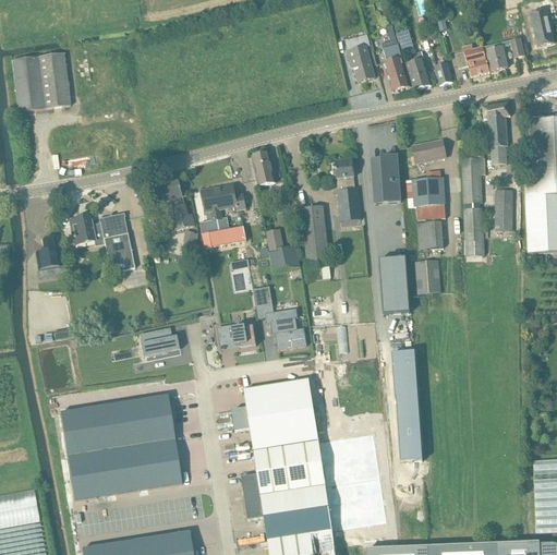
[(446,7),(435,9),(437,20),(436,20),(438,29),(446,27),(444,19),(448,17),(446,7)]
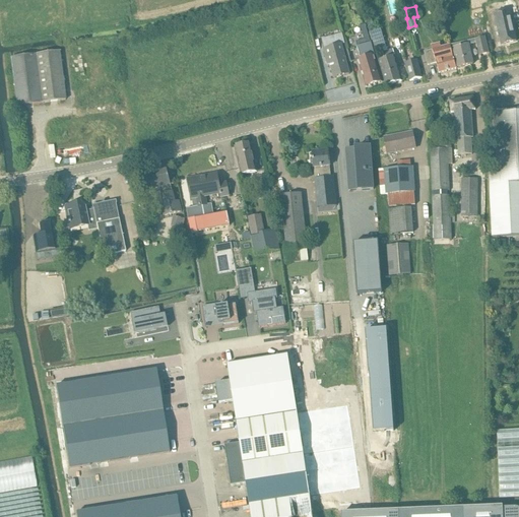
[(508,7),(493,10),(500,42),(515,38),(508,7)]
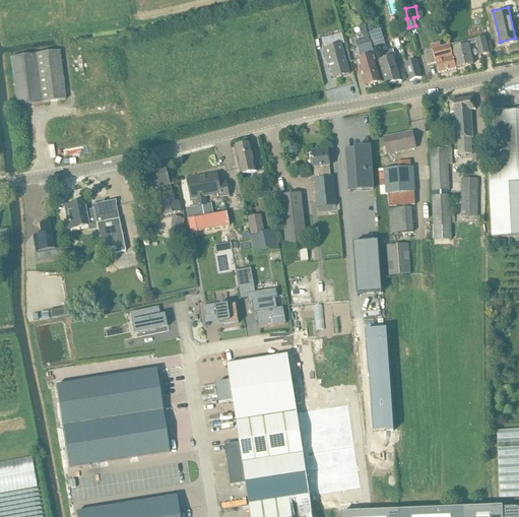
[(354,40),(360,57),(357,58),(365,84),(381,79),(364,22),(359,23),(363,37),(354,40)]
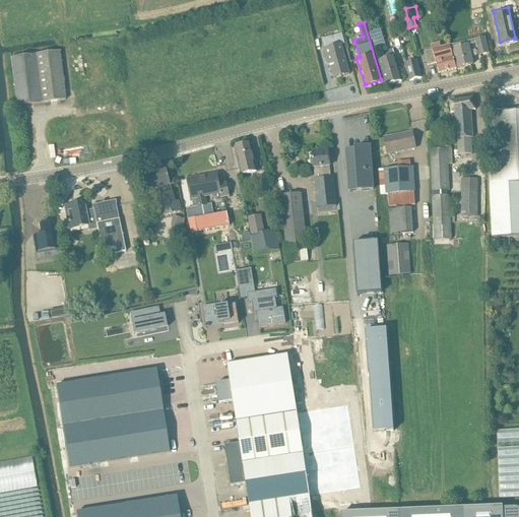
[(374,48),(385,44),(379,26),(368,30),(374,48)]
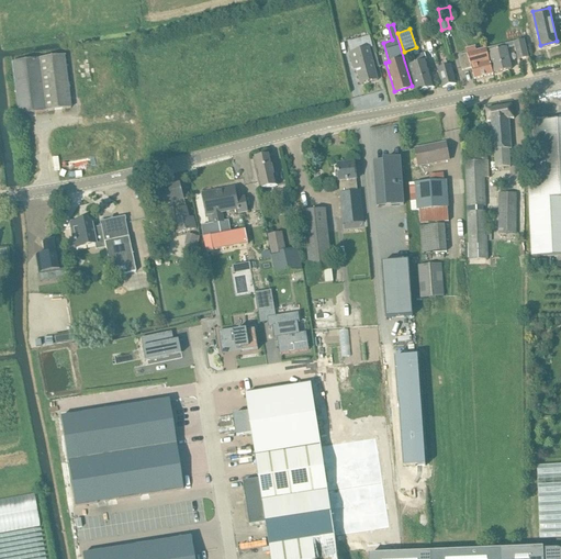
[(511,66),(505,45),(514,44),(517,56),(528,54),(524,37),(487,45),(494,70),(511,66)]
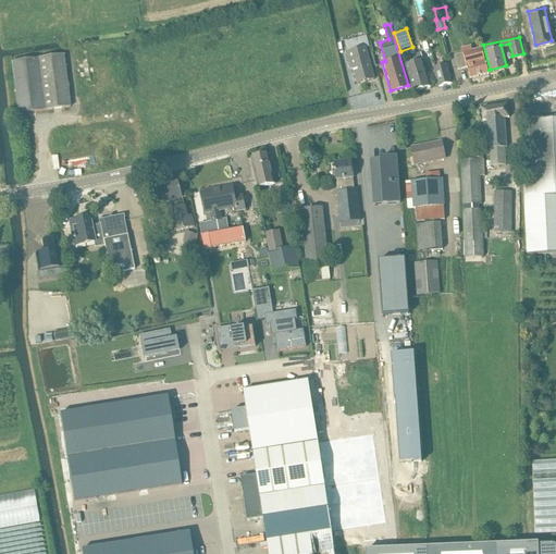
[(461,46),(462,50),(453,52),(456,66),(466,64),(469,75),(487,70),(481,45),(471,48),(470,42),(461,46)]
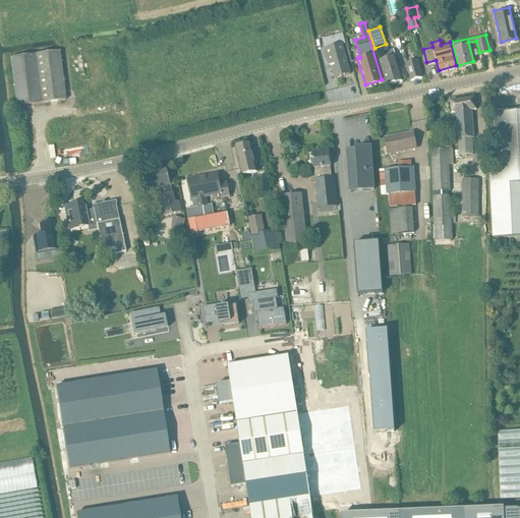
[(341,42),(324,47),(327,61),(330,60),(334,75),(349,71),(341,42)]
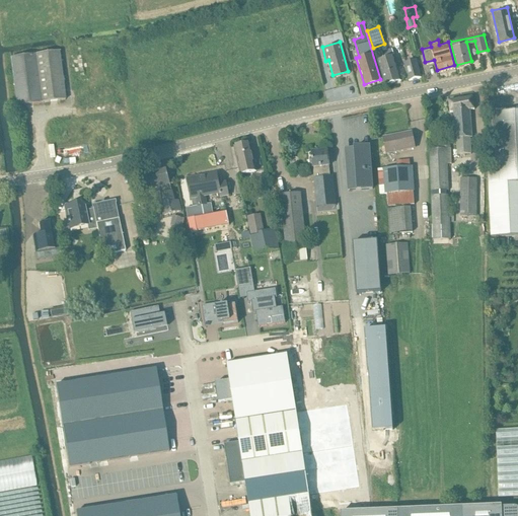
[(70,45),(73,70),(81,69),(78,44),(70,45)]
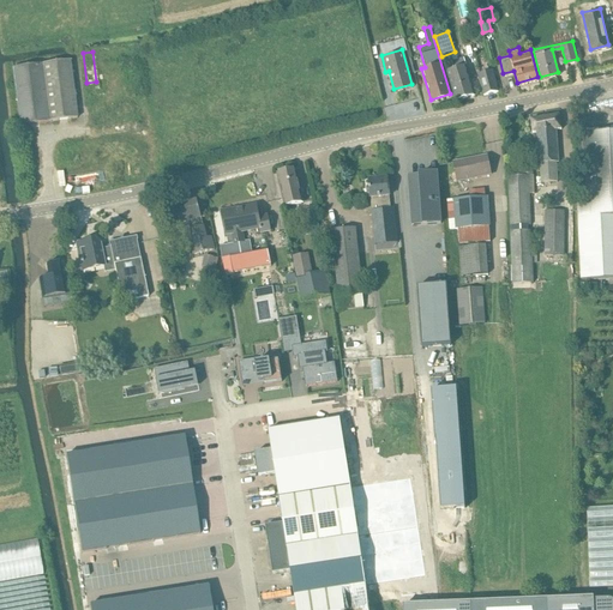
[(455,97),(474,92),(466,64),(463,55),(450,59),(452,67),(446,70),(455,97)]
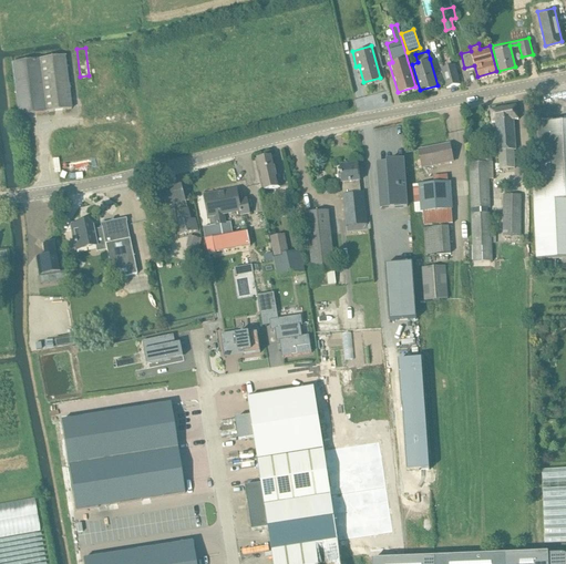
[(10,60),(17,113),(71,106),(63,53),(10,60)]
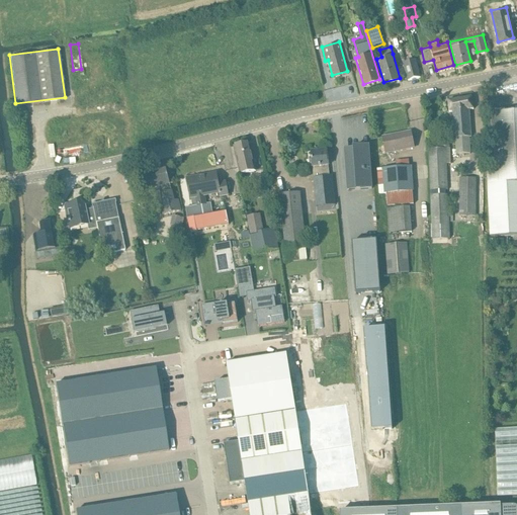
[(415,57),(403,60),(407,78),(419,75),(415,57)]
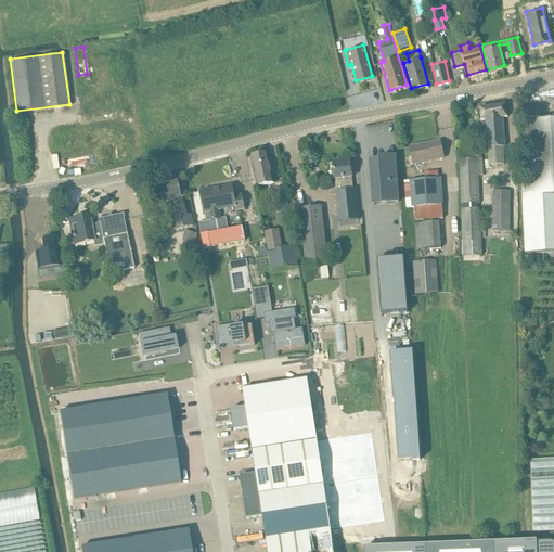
[(480,117),(484,117),(485,145),(486,145),(488,163),(504,162),(502,144),(504,144),(502,114),(506,114),(505,101),(479,105),(480,117)]
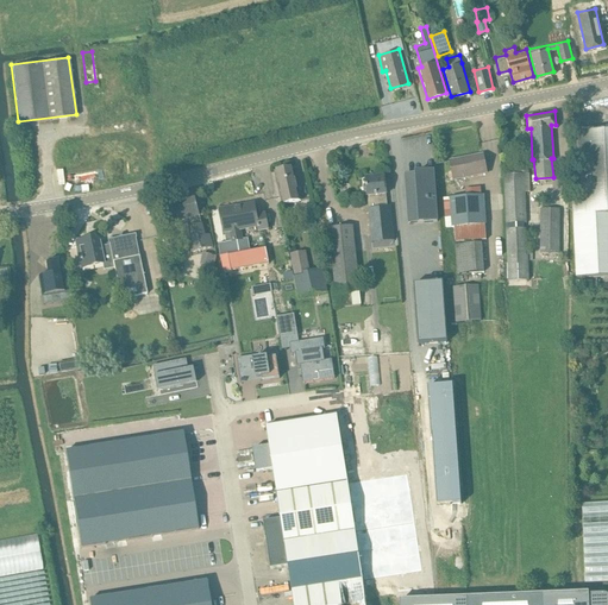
[(578,191),(571,191),(575,275),(607,272),(607,127),(576,130),(578,191)]
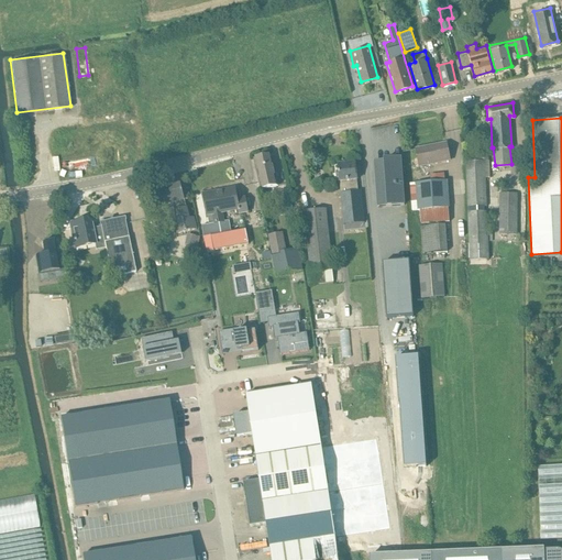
[(445,140),(415,146),(419,164),(449,157),(445,140)]
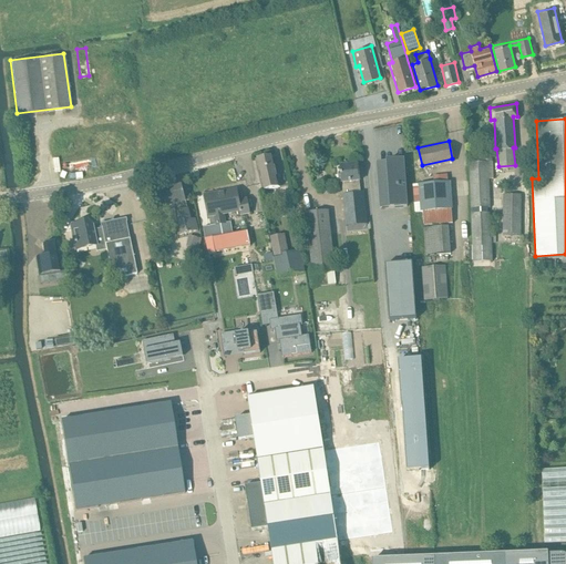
[(273,153),(255,156),(261,188),(279,184),(273,153)]
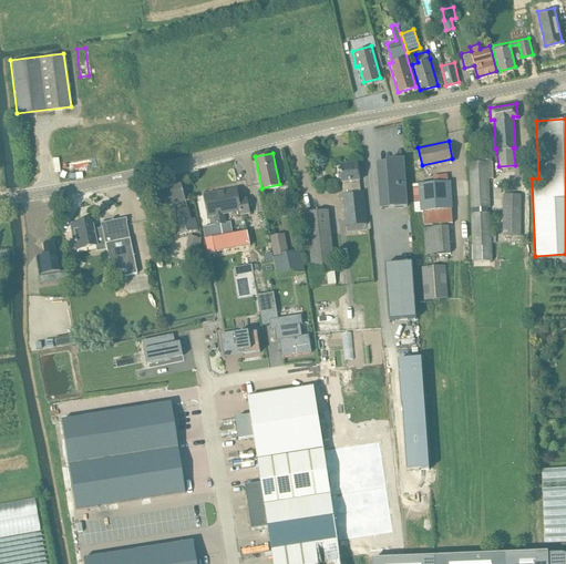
[(387,159),(376,160),(377,174),(378,174),(379,182),(378,182),(379,205),(390,204),(390,205),(407,204),(403,156),(387,157),(387,159)]
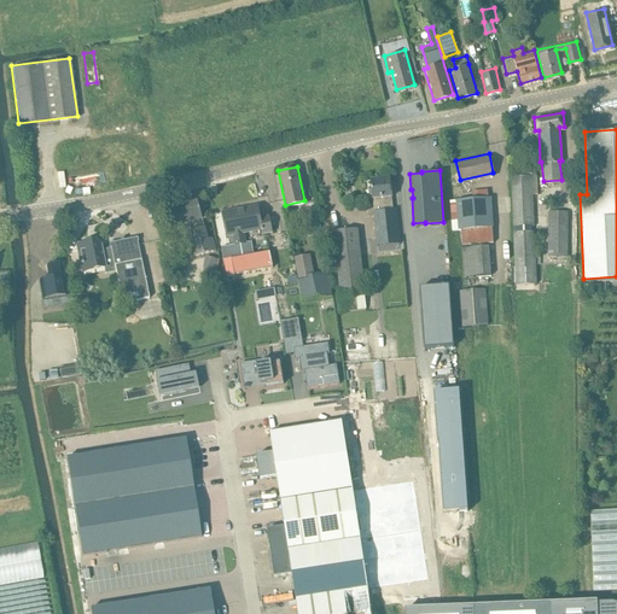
[(511,174),(512,224),(534,223),(531,174),(511,174)]
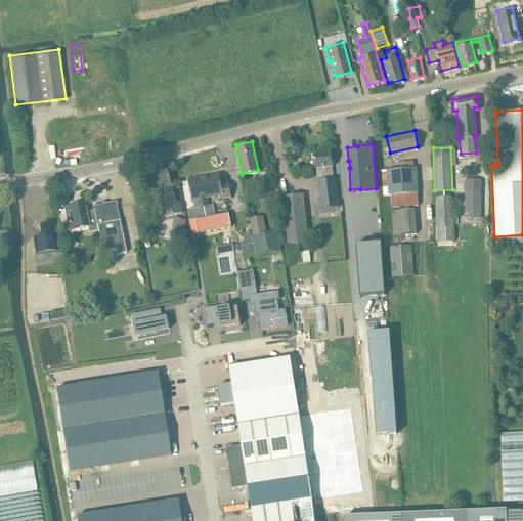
[(315,165),(315,167),(316,176),(315,176),(327,275),(346,273),(336,174),(333,174),(332,165),(330,148),(313,150),(314,159),(312,160),(312,166),(315,165)]
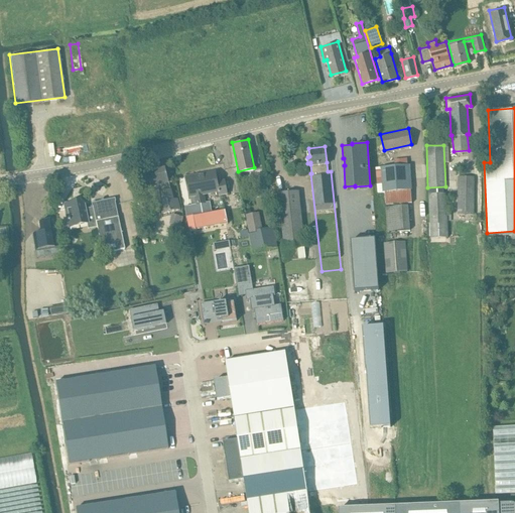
[(408,163),(375,165),(377,190),(384,189),(384,203),(411,202),(408,163)]
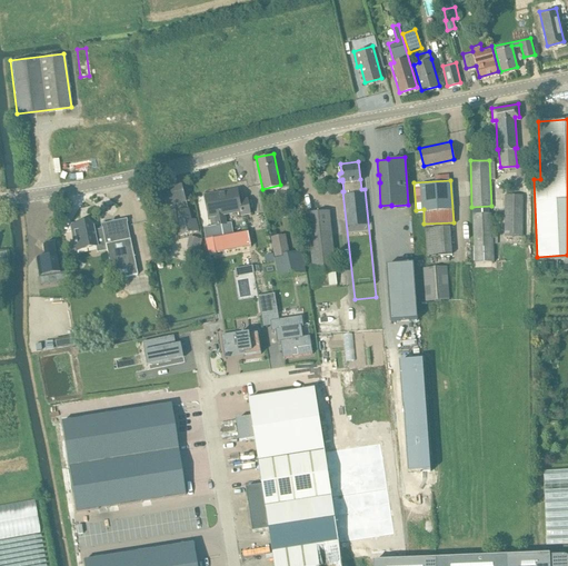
[(161,188),(166,205),(167,208),(171,207),(175,221),(173,221),(177,234),(198,228),(195,216),(190,217),(186,199),(189,198),(187,190),(183,190),(181,184),(161,188)]
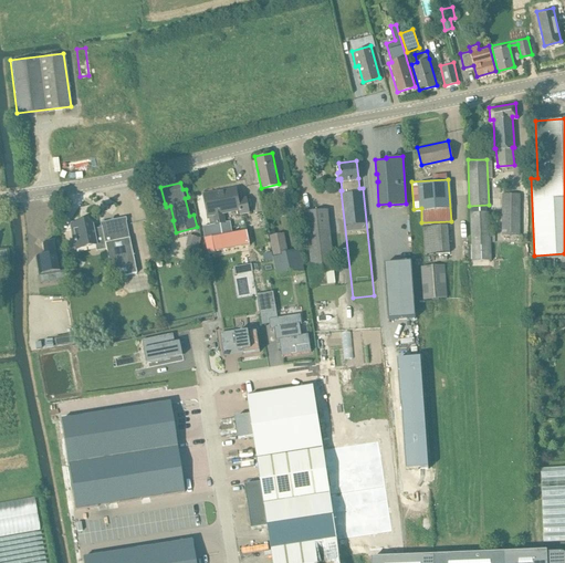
[(201,225),(203,236),(206,248),(249,240),(247,228),(232,230),(230,219),(225,220),(222,210),(239,208),(240,211),(248,210),(246,196),(237,197),(234,187),(203,193),(208,214),(209,222),(201,225)]
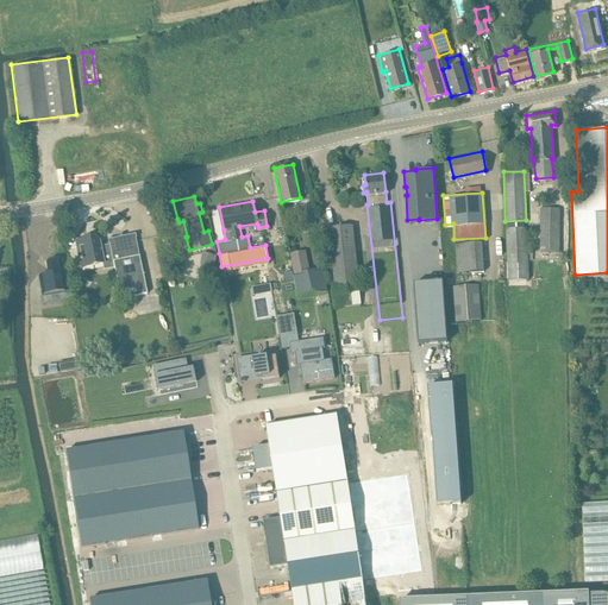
[(311,206),(299,208),(301,220),(314,218),(311,206)]
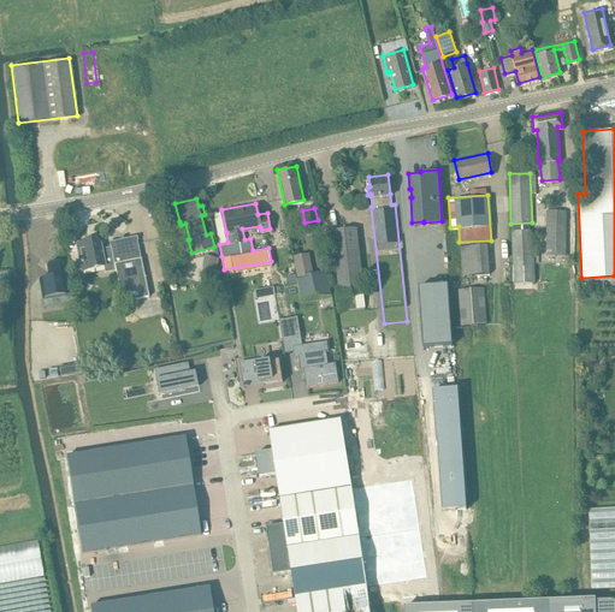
[(545,208),(545,254),(565,254),(566,208),(545,208)]
